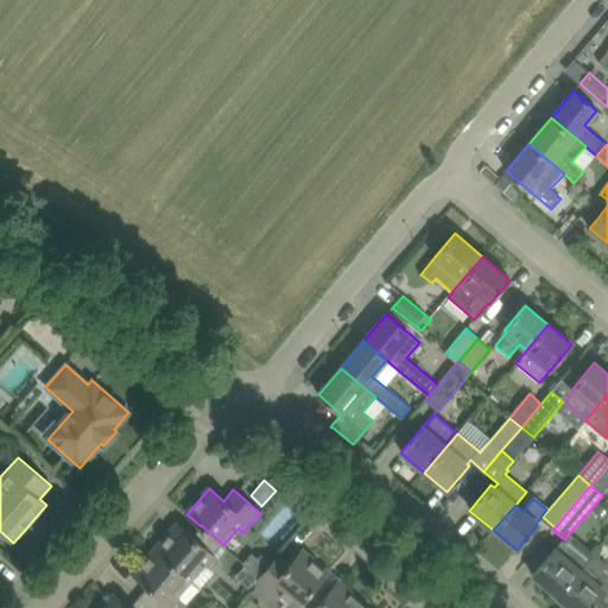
[(201,525),(201,526),(191,537),(177,524),(156,549),(192,581),(215,553),(221,558),(228,550),(223,545),(201,525)]
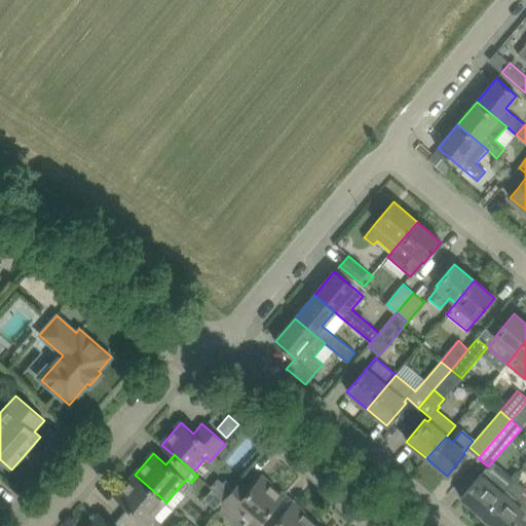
[(480,476),(461,498),(483,517),(502,493),(513,481),(514,479),(492,461),(488,466),(480,476)]
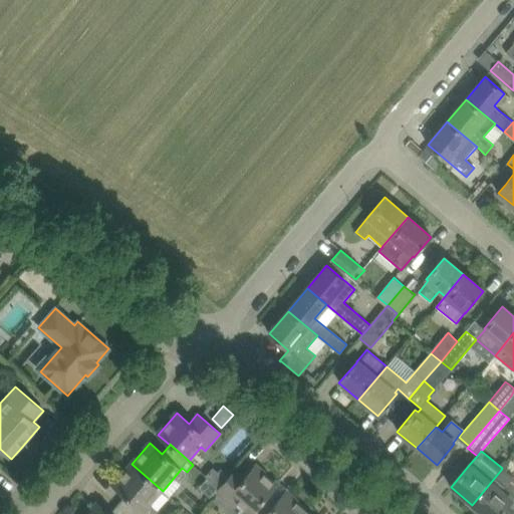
[(151,504),(163,491),(132,464),(119,478),(113,485),(112,485),(124,496),(117,504),(127,513),(154,513),(158,511),(151,504)]
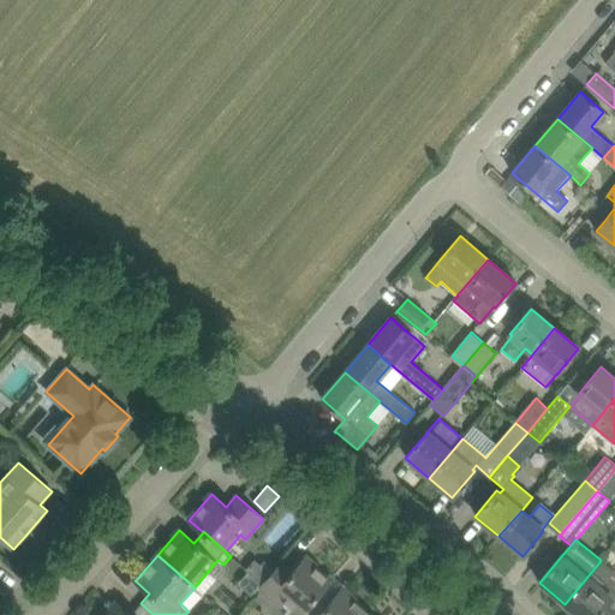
[(262,584),(258,589),(262,592),(270,598),(275,593),(299,614),(318,595),(330,580),(305,557),(292,571),(282,562),(275,569),(266,580),(262,584)]
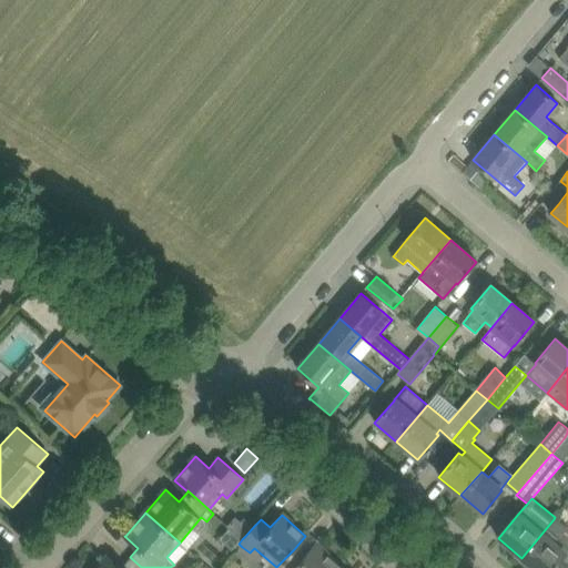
[(245,536),(254,526),(244,518),(241,521),(235,516),(226,525),(230,527),(242,539),(245,536)]
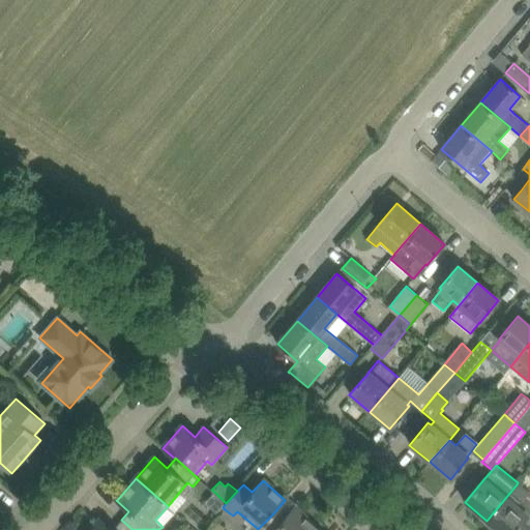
[(506,497),(487,521),(497,529),(529,529),(529,495),(528,494),(517,484),(506,497)]
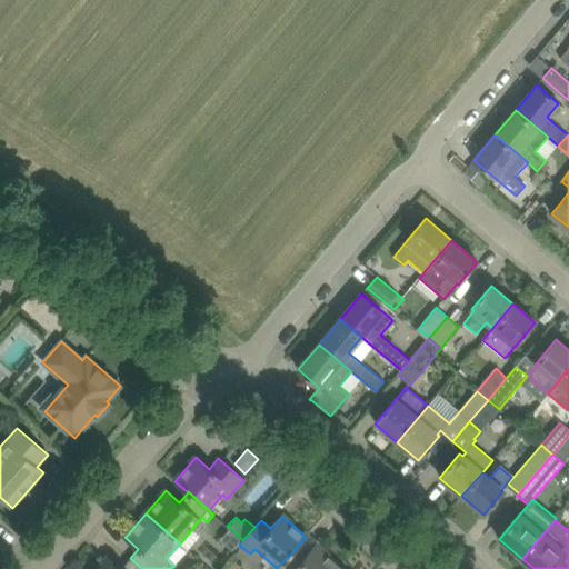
[(303,558),(295,550),(277,568),(336,568),(339,566),(315,545),(303,558)]
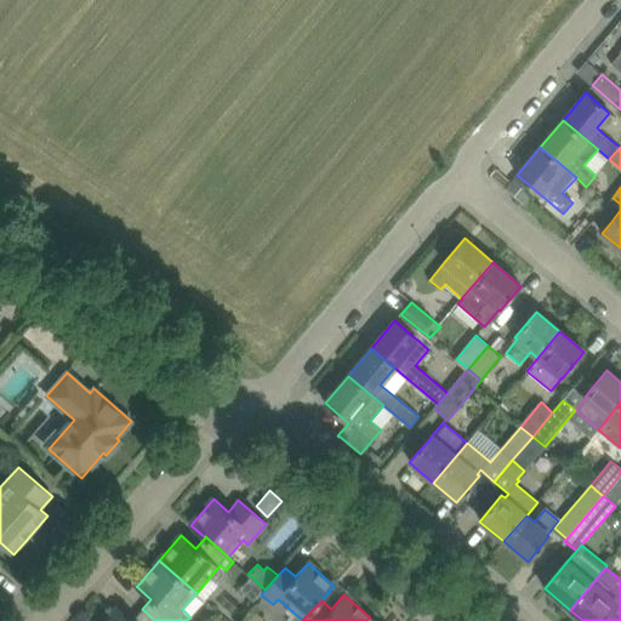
[(154,620),(142,609),(131,620),(117,608),(104,620),(154,620)]
